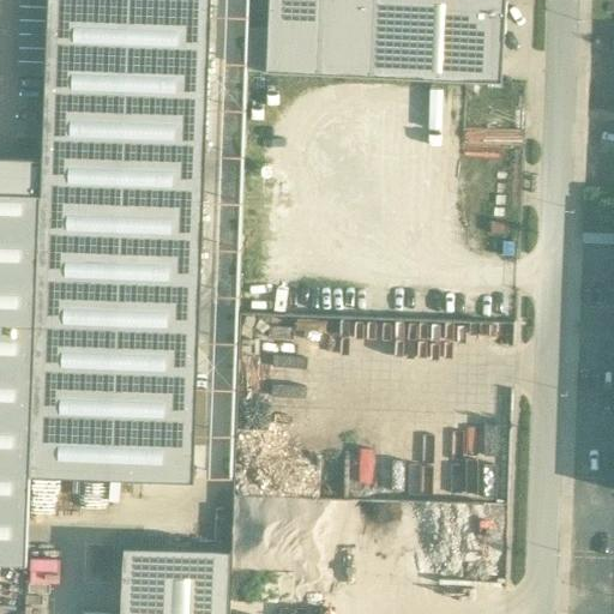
[(19,0),(17,76),(42,77),(44,0),(19,0)]
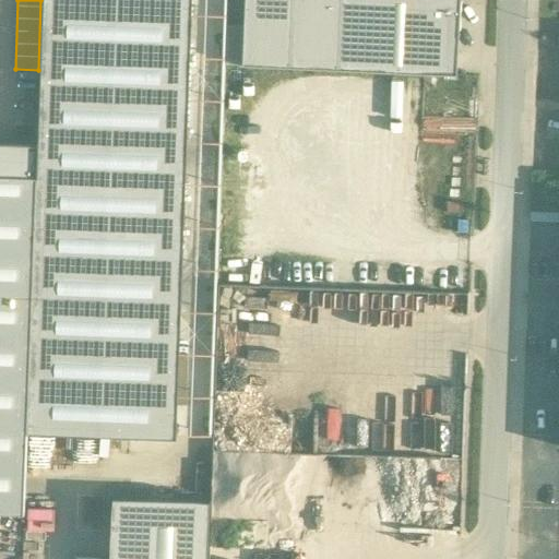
[(38,174),(28,463),(163,470),(185,0),(43,0),(42,71),(39,141),(38,174)]
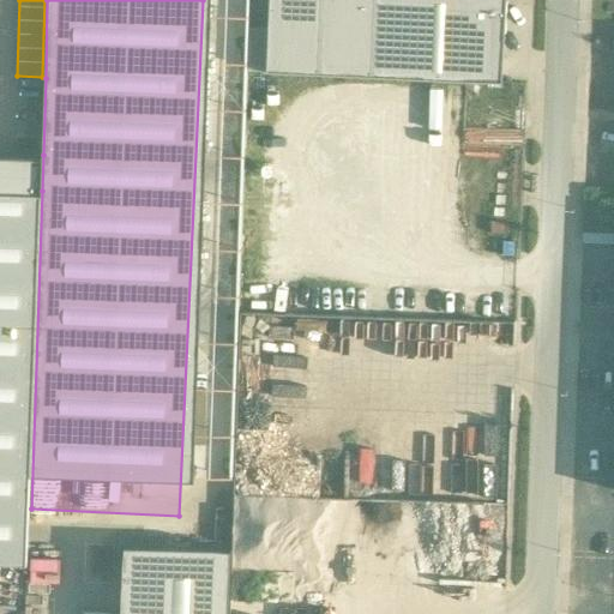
[(268,0),(266,72),(503,80),(505,0),(268,0)]
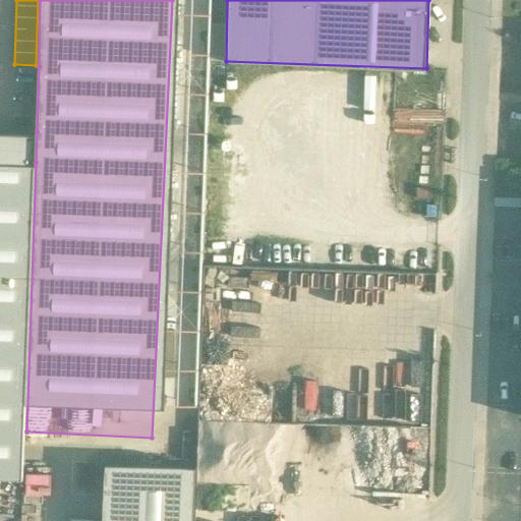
[(0,164),(34,166),(36,135),(0,134),(0,164)]
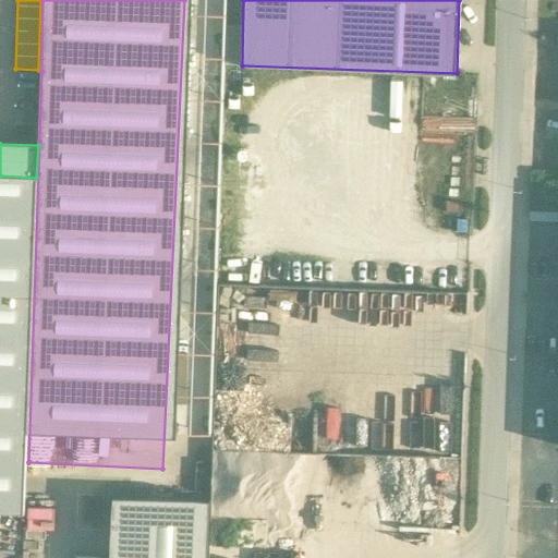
[(0,473),(25,474),(36,178),(0,176),(0,473)]
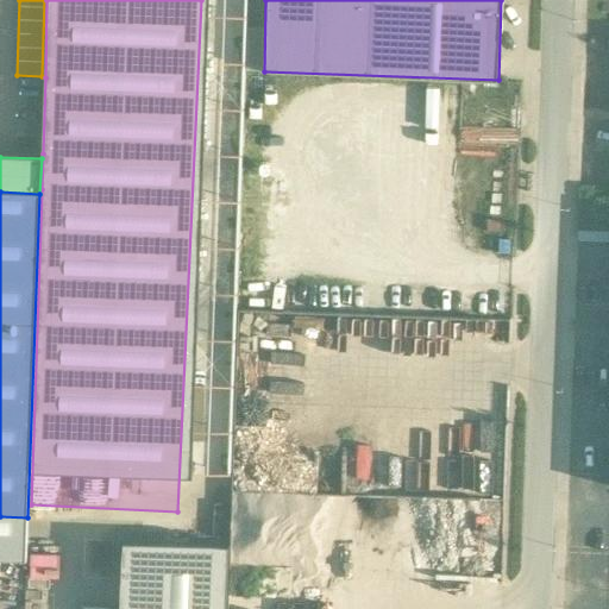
[(226,608),(228,546),(124,542),(120,608),(226,608)]
